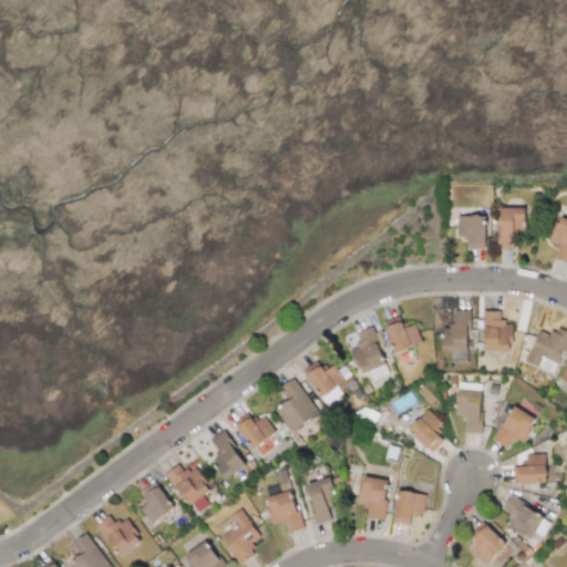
[(525,208),(501,208),(501,249),(514,249),(514,237),(525,237),(525,208)]
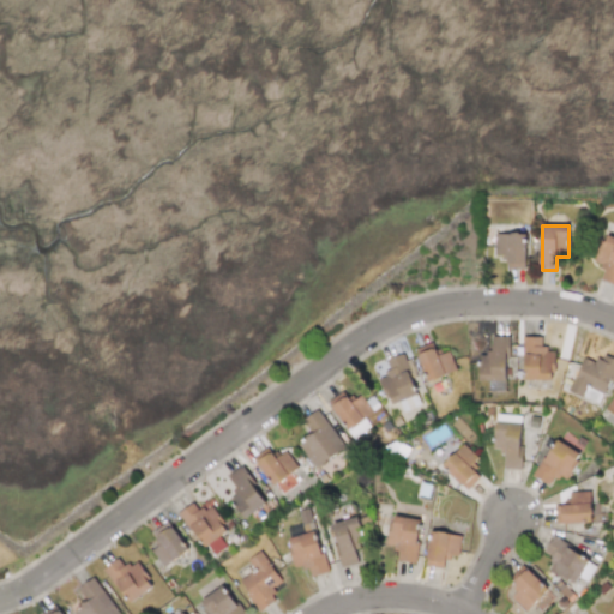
[(495,254),(507,254),(506,269),(525,270),(527,234),(497,234),(495,254)]
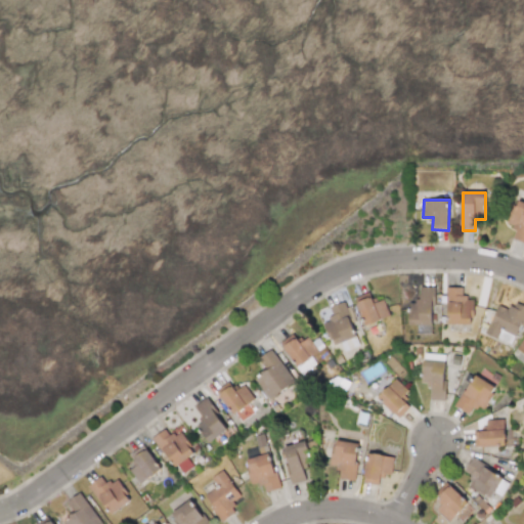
[(523,203),(518,201),(508,225),(517,229),(513,238),(523,243),(523,203)]
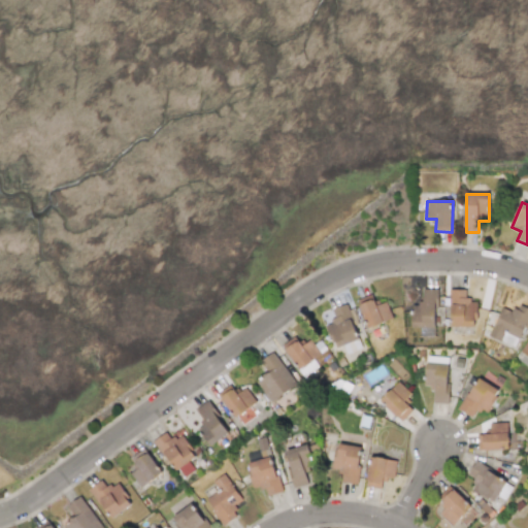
[(435,328),(436,289),(423,289),(423,302),(413,302),(411,327),(435,328)]
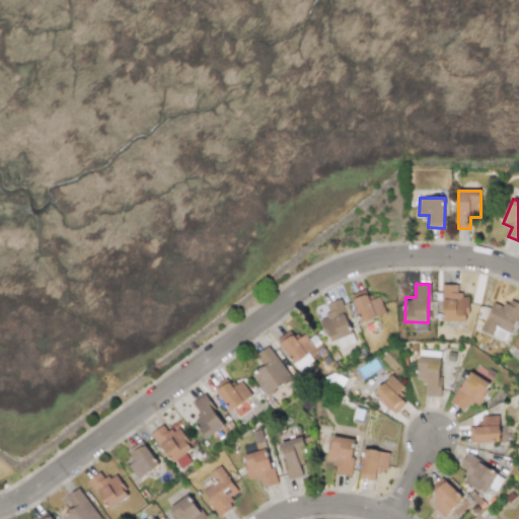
[(457,285),(443,284),(442,320),(467,321),(467,295),(457,295),(457,285)]
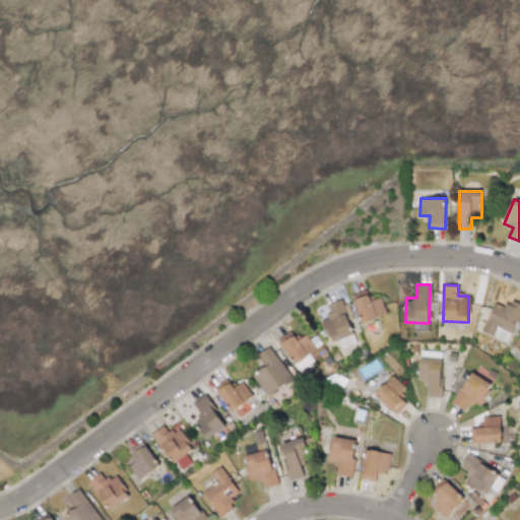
[(381,298),(370,300),(368,289),(352,294),(360,322),(386,316),(381,298)]
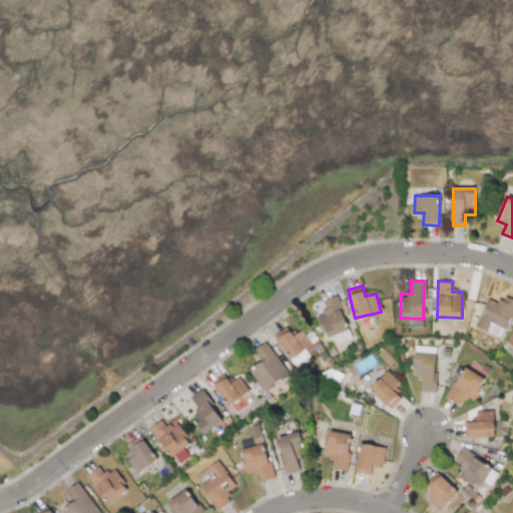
[(323,300),(325,310),(319,312),(326,338),(337,335),(339,342),(350,339),(338,296),(323,300)]
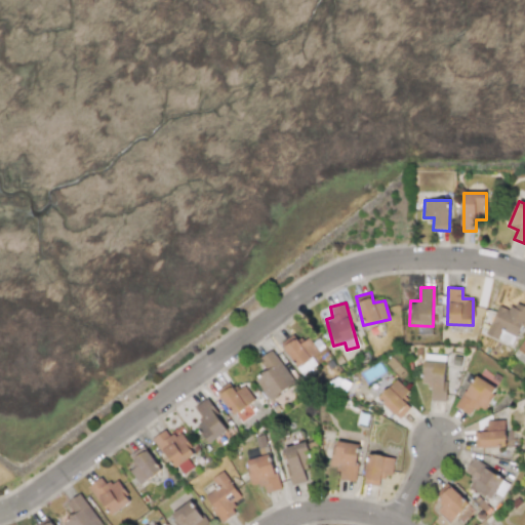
[(515,346),(524,316),(524,307),(513,303),(511,310),(497,306),(486,335),(515,346)]
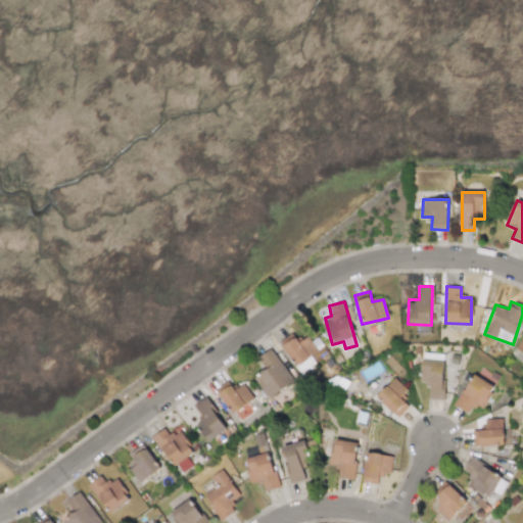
[(311,355),(317,350),(307,336),(298,342),(292,333),(279,341),(299,374),(316,364),(311,355)]
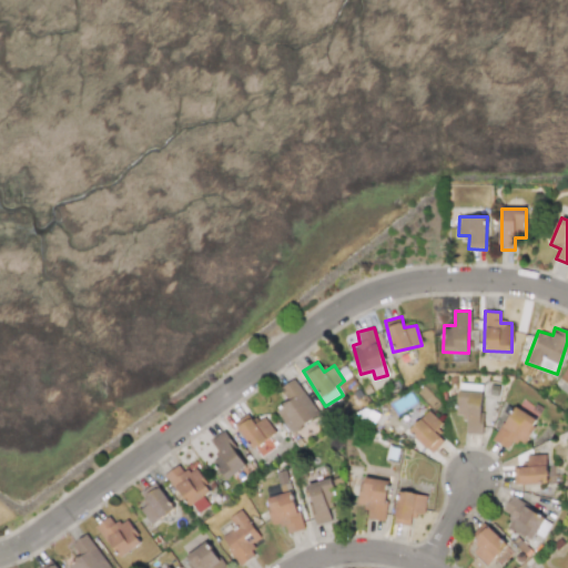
[(317,416),(295,377),(281,386),(290,402),(276,409),(290,432),(317,416)]
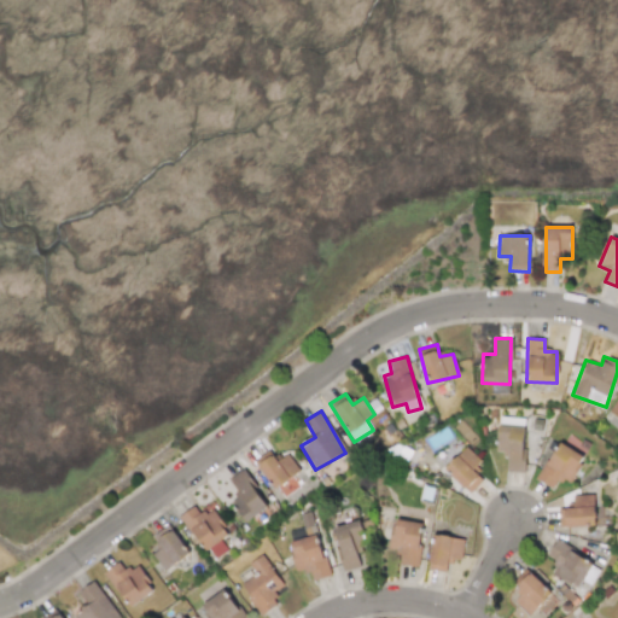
[(524,472),(525,427),(497,426),(496,454),(508,454),(507,472),(524,472)]
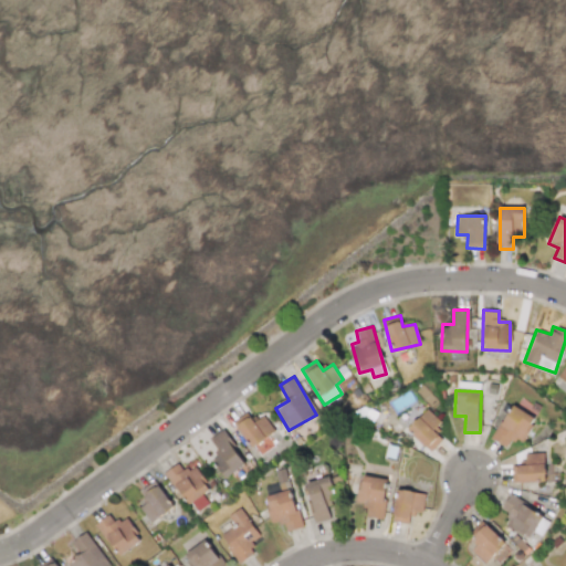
[(407,429),(430,451),(442,439),(433,430),(441,422),(417,399),(397,420),(385,410),(375,420),(397,440),(407,429)]
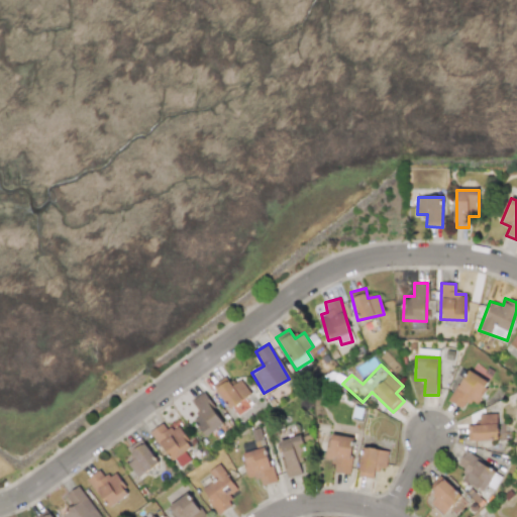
[(461,408),(467,400),(477,405),(489,382),(467,370),(449,402),(461,408)]
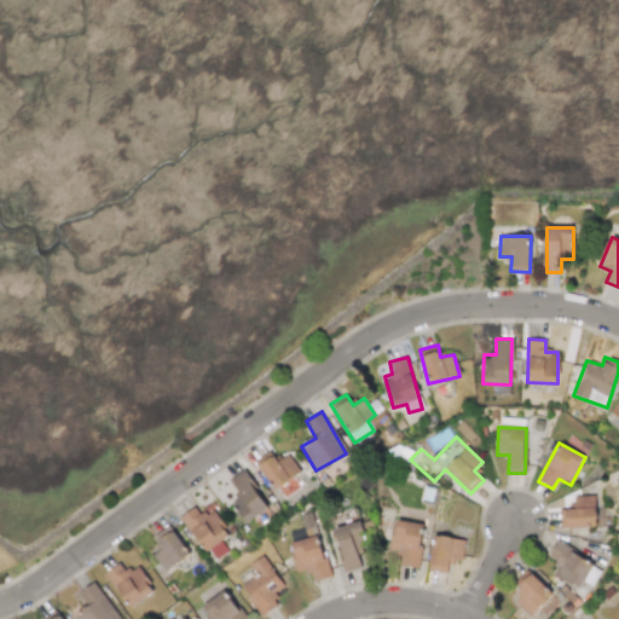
[(255,460),(273,490),(300,474),(289,455),(277,461),(271,451),(255,460)]
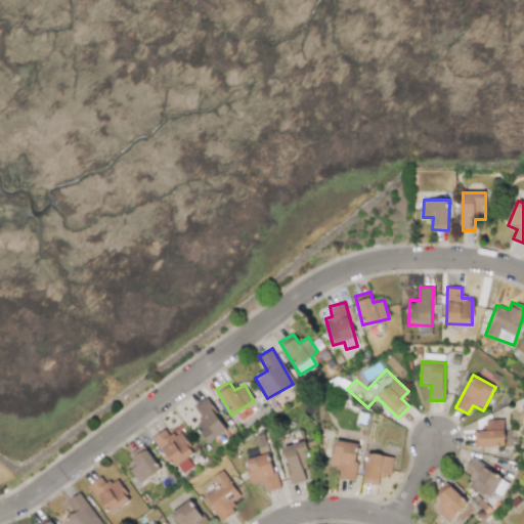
[(193,406),(203,419),(194,424),(208,443),(227,429),(206,398),(193,406)]
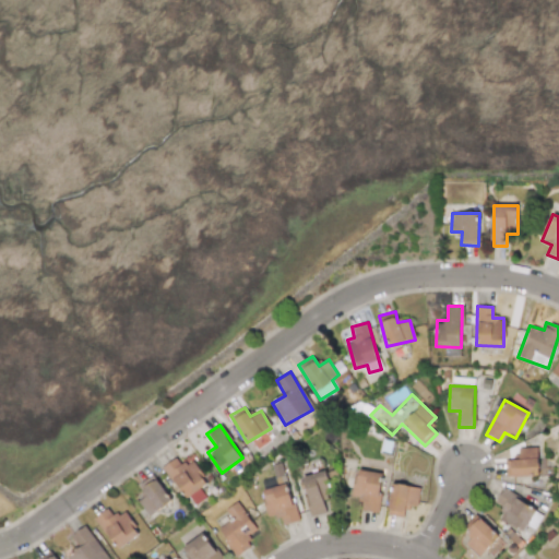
[(506,476),(538,475),(537,448),(518,448),(519,460),(506,460),(506,476)]
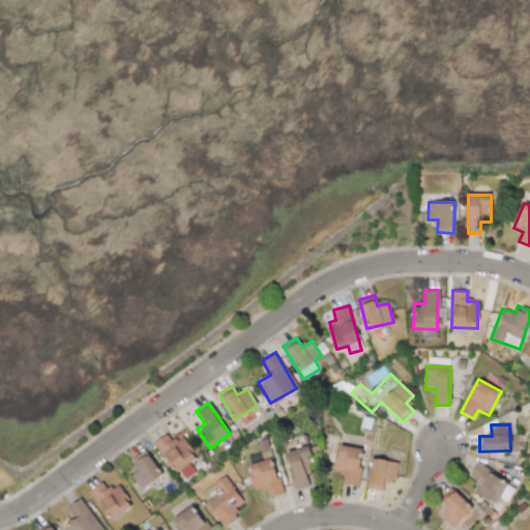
[(154,442),(182,480),(195,471),(188,463),(197,458),(180,436),(172,442),(166,434),(154,442)]
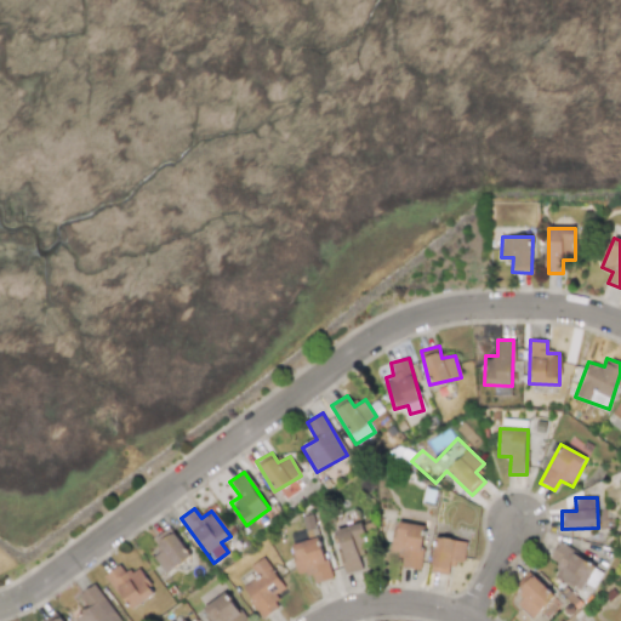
[(400,567),(419,569),(426,527),(397,520),(392,552),(402,553),(400,567)]
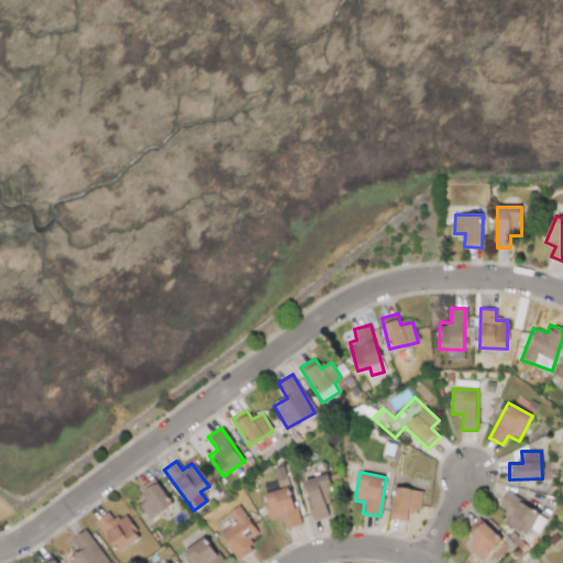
[(328,516),(323,500),(335,497),(328,473),(302,481),(315,520),(328,516)]
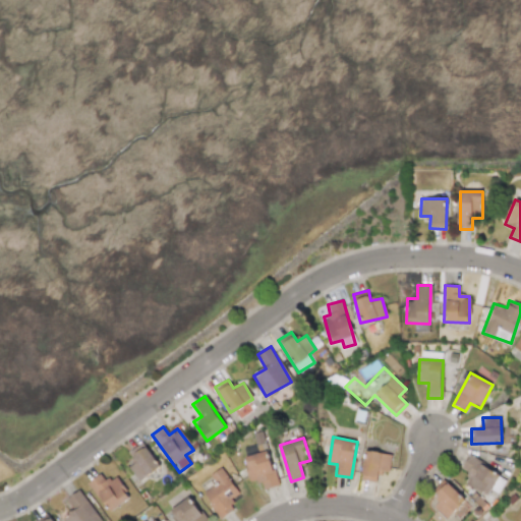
[(129,452),(136,461),(128,467),(138,481),(160,466),(142,442),(129,452)]
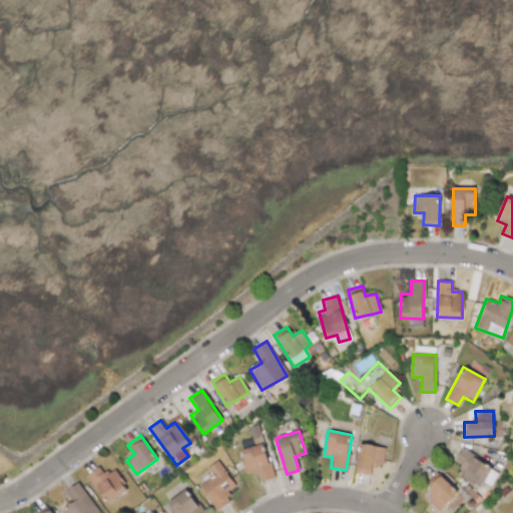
[(274,478),(263,443),(239,450),(247,475),(255,472),(260,482),(274,478)]
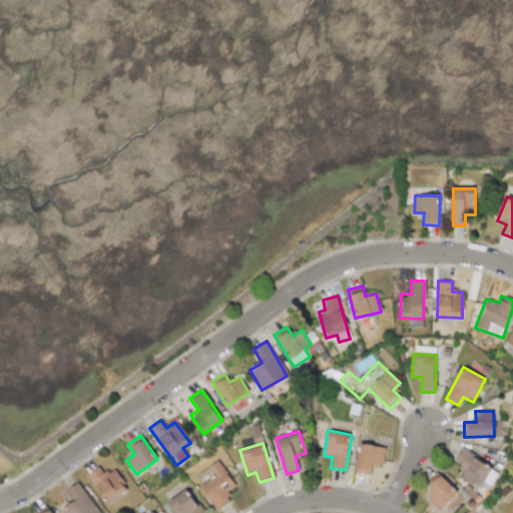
[(357,473),(372,474),(374,464),(383,465),(385,446),(359,444),(357,473)]
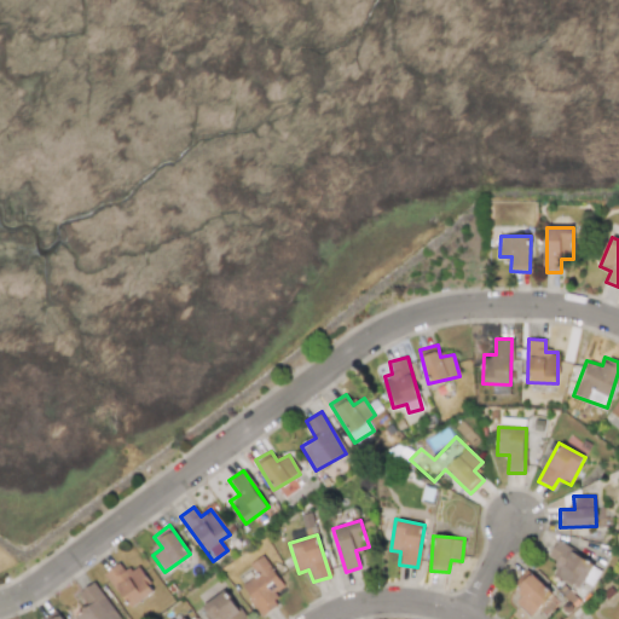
[(548,556),(557,562),(551,573),(580,590),(588,576),(594,579),(601,567),(556,542),(548,556)]
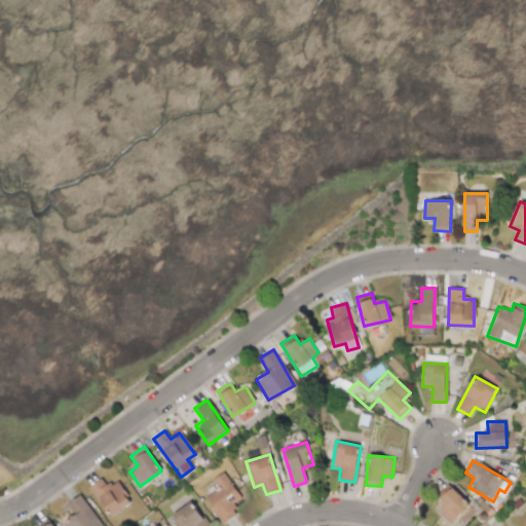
[(222,523),(237,513),(232,504),(241,498),(223,472),(212,480),(218,488),(204,497),(222,523)]
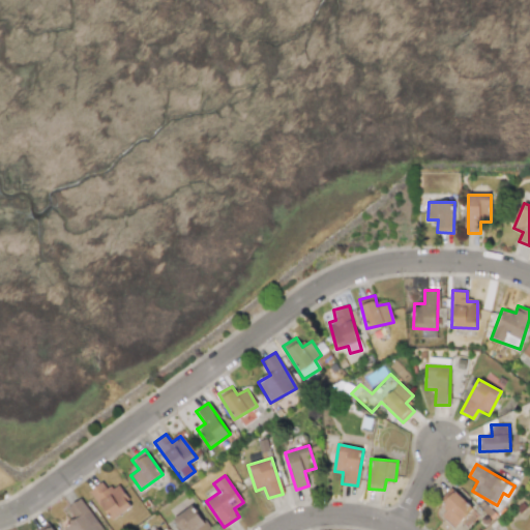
[(107,490),(102,482),(91,489),(109,521),(131,508),(118,483),(107,490)]
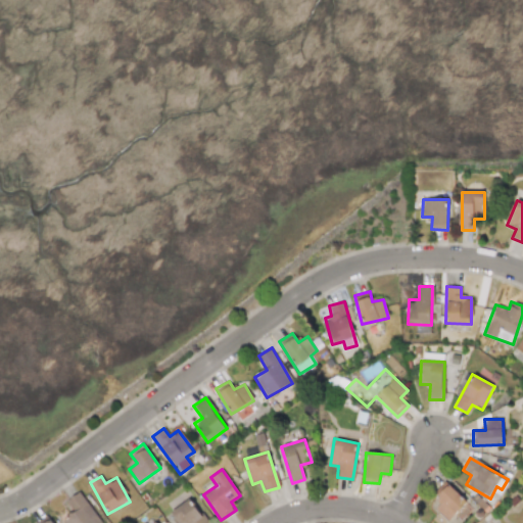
[(446,521),(466,503),(446,482),(434,493),(442,502),(435,509),(446,521)]
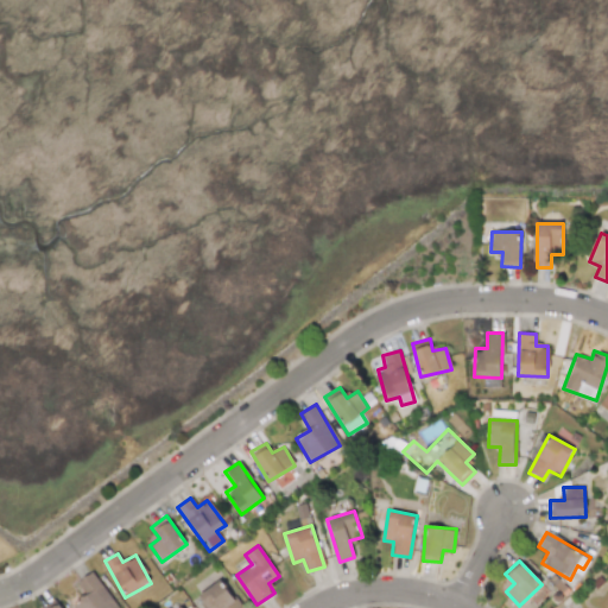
[(119,607),(92,571),(77,582),(87,595),(73,607),(119,607)]
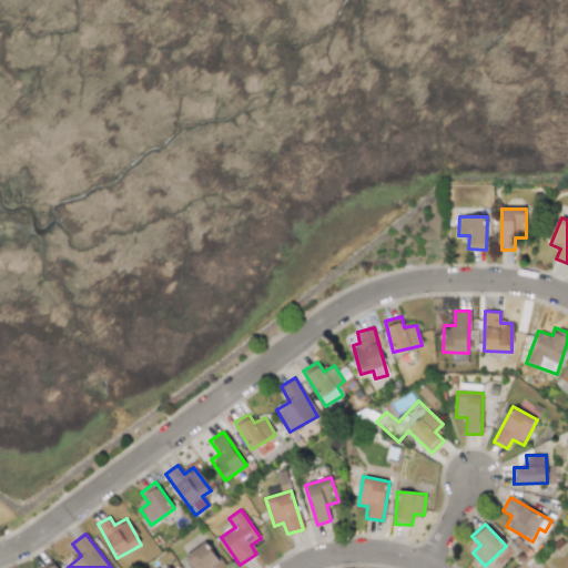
[(191,567),(224,567),(208,540),(184,556),(191,567)]
